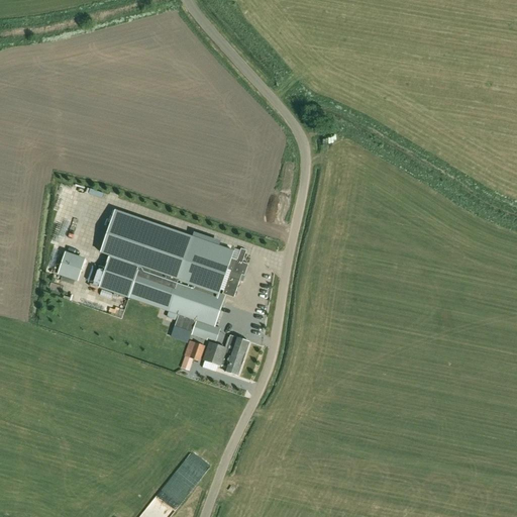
[(167,242),(185,247),(188,236),(181,233),(181,230),(172,228),(167,242)]
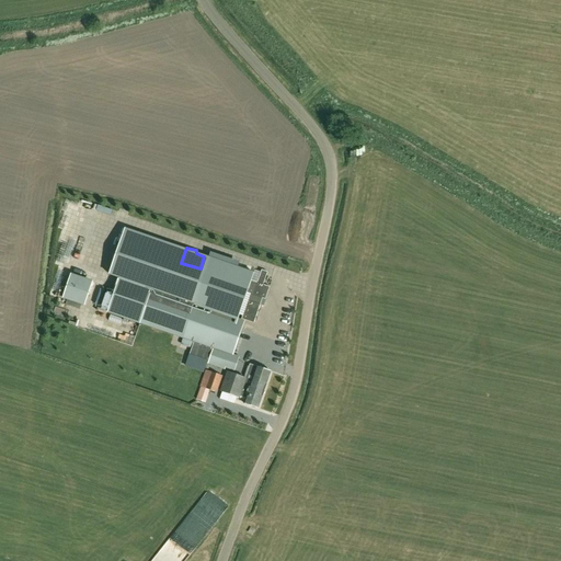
[(115,251),(110,264),(125,270),(123,275),(142,282),(151,256),(140,253),(137,260),(115,251)]
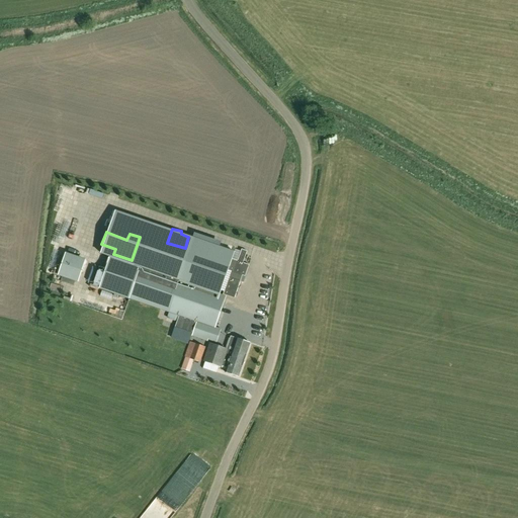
[(219,294),(235,248),(195,234),(181,275),(141,261),(128,298),(197,322),(192,336),(207,341),(209,334),(219,337),(221,330),(214,328),(226,296),(219,294)]
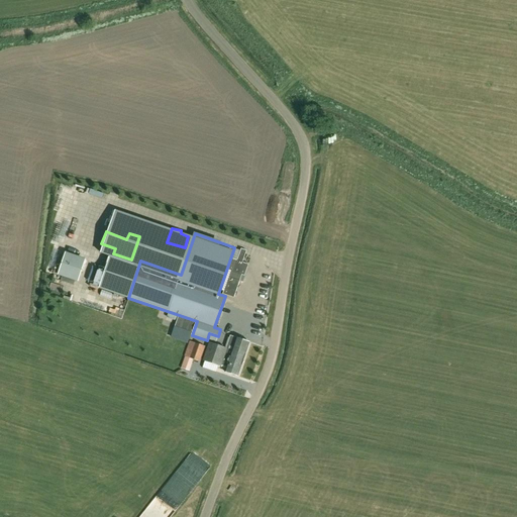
[(78,245),(75,256),(110,268),(113,256),(78,245)]
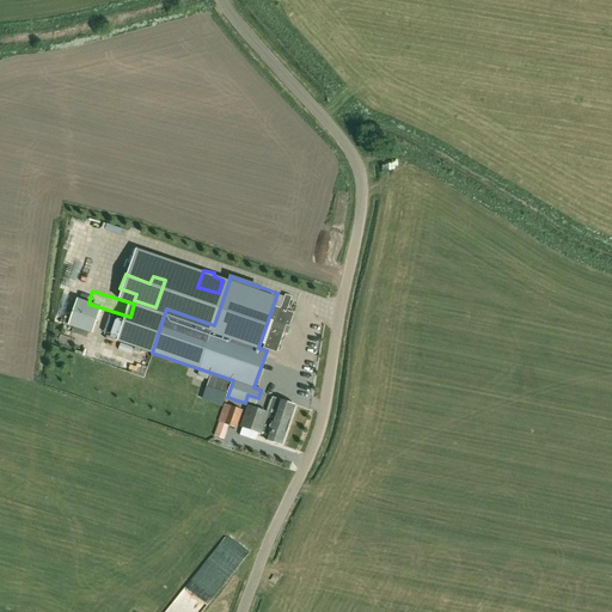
[(293,298),(286,295),(285,299),(281,310),(274,307),(269,319),(274,322),(265,346),(264,349),(276,353),(283,332),(286,325),(289,326),(294,313),(288,312),(293,298)]
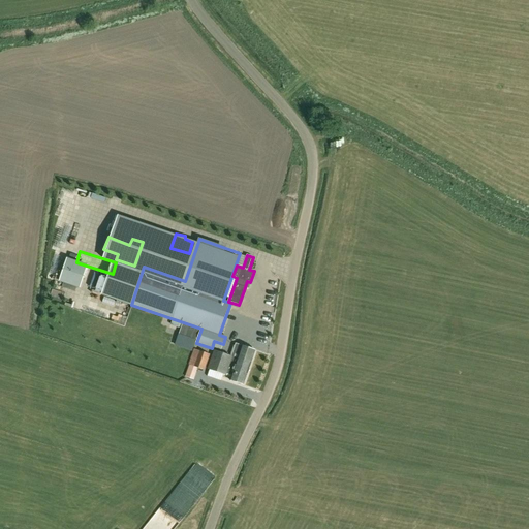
[(87,268),(66,260),(60,281),(80,287),(87,268)]
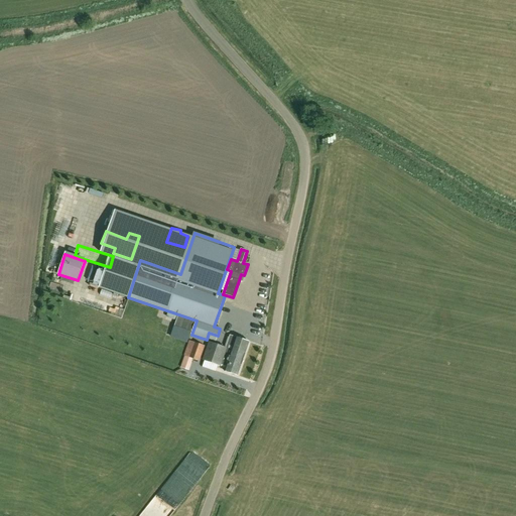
[(120,267),(115,284),(122,286),(121,291),(128,293),(131,280),(127,279),(126,283),(122,282),(126,269),(120,267)]
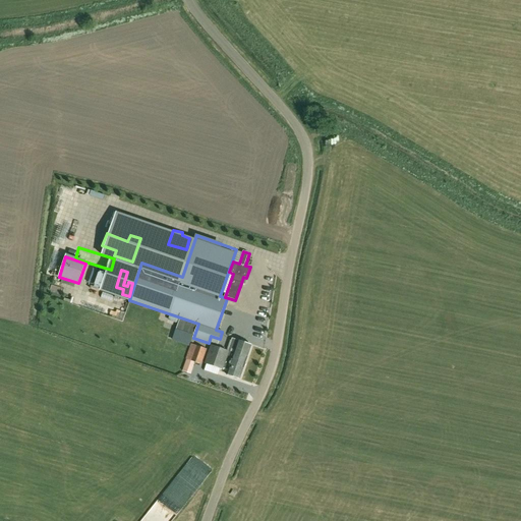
[(225,305),(223,316),(236,319),(239,307),(225,305)]
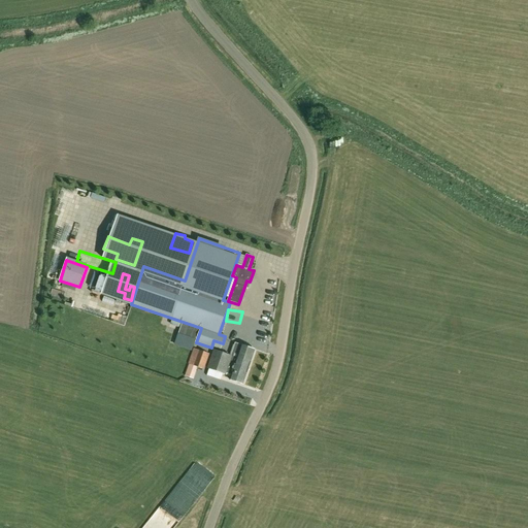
[(199,329),(183,323),(177,335),(195,341),(199,329)]
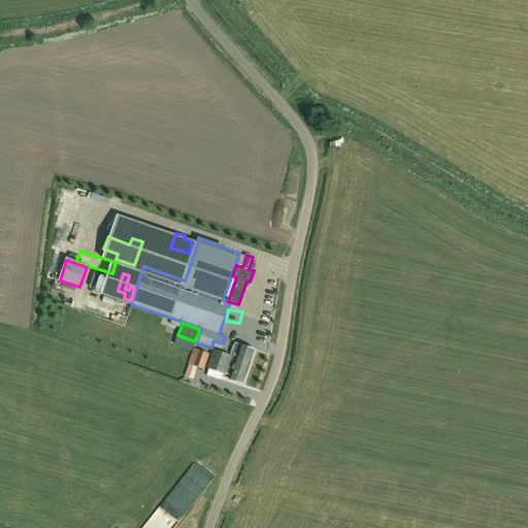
[(243,385),(256,351),(235,343),(231,356),(215,351),(208,368),(226,374),(227,373),(231,374),(230,380),(243,385)]
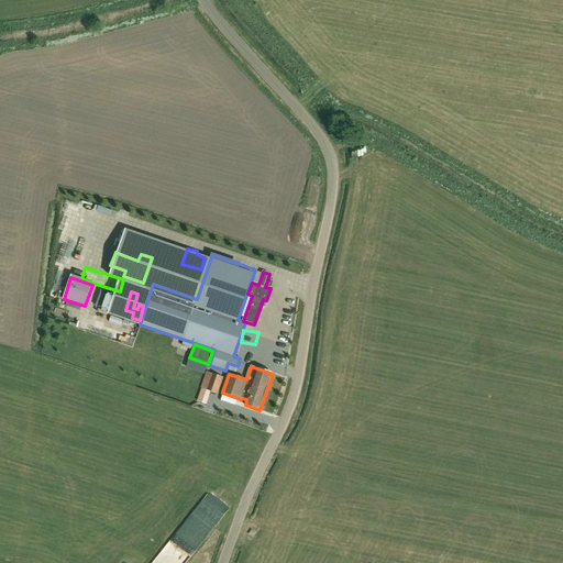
[(218,395),(224,377),(207,372),(200,389),(218,395)]
